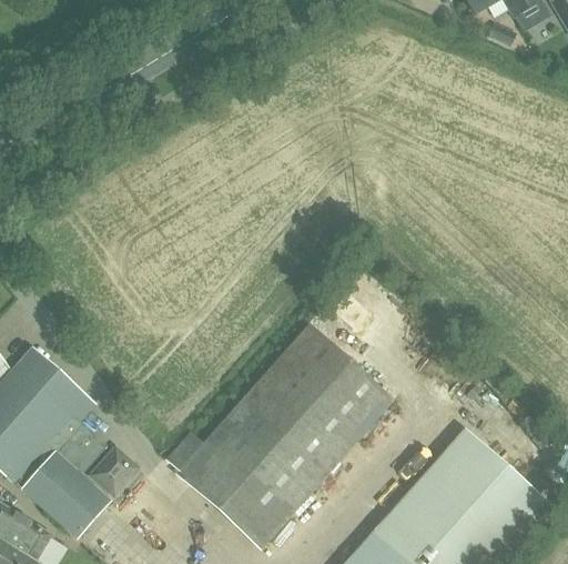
[(467,0),(474,11),(493,0),(467,0)]
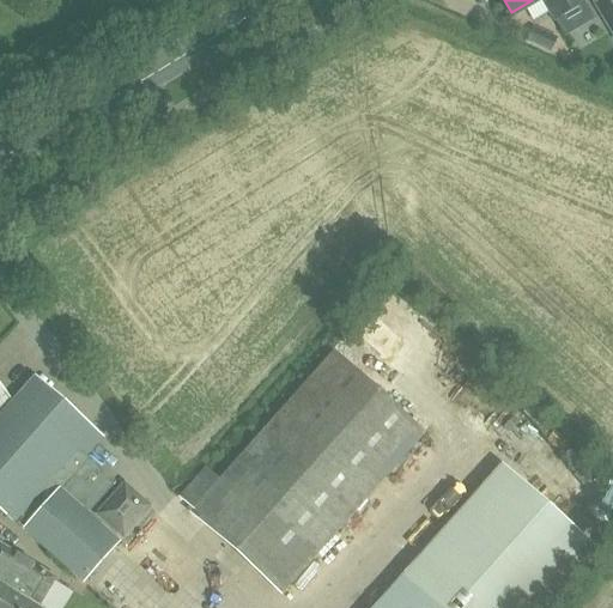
[(544,0),(554,17),(583,0),(544,0)]
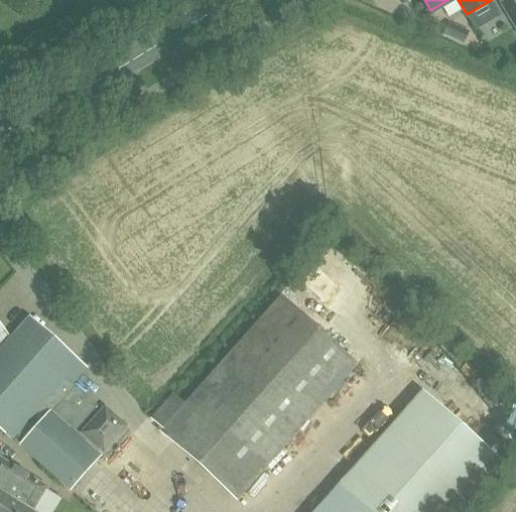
[(500,0),(515,24),(515,0),(500,0)]
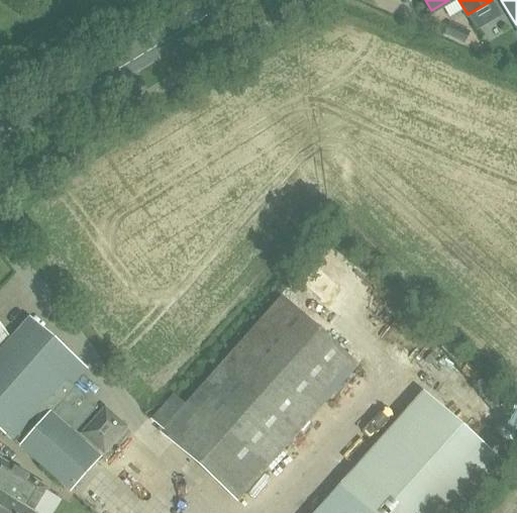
[(469,28),(450,20),(445,31),(463,39),(469,28)]
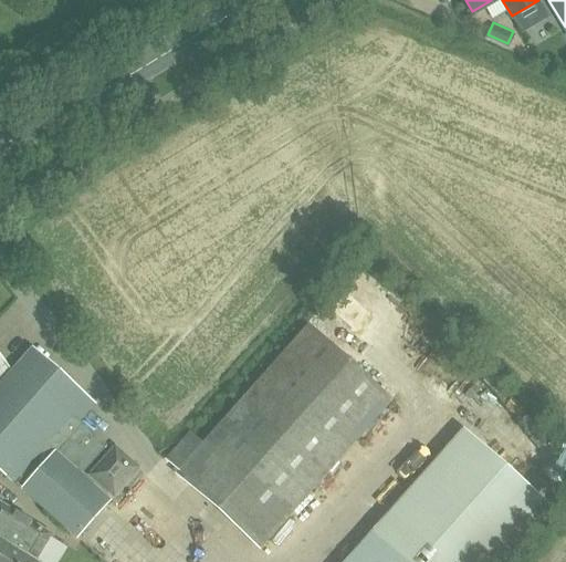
[(260,544),(391,396),(310,323),(178,470),(260,544)]
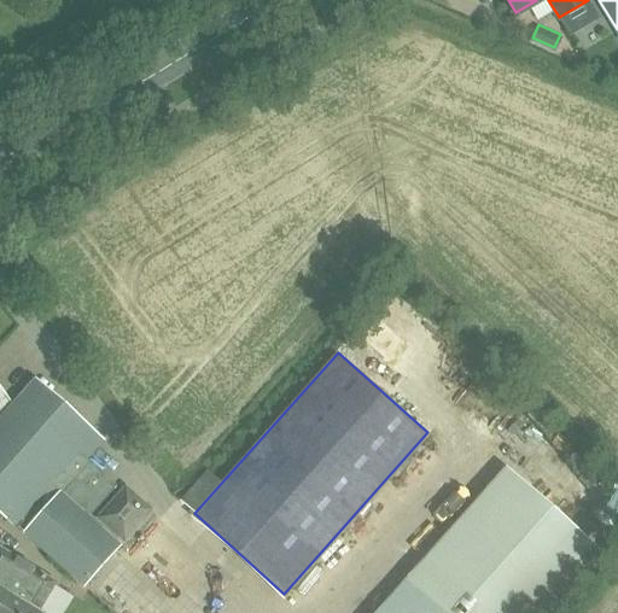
[(0,508),(83,583),(120,543),(88,514),(116,483),(87,455),(103,437),(35,378),(0,416),(0,508)]
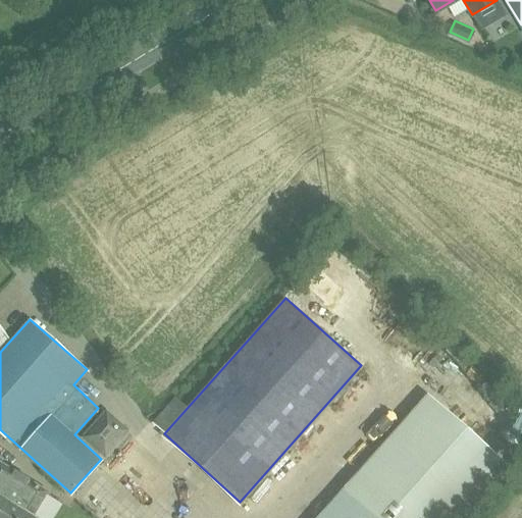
[(105,453),(127,427),(107,410),(85,434),(105,453)]
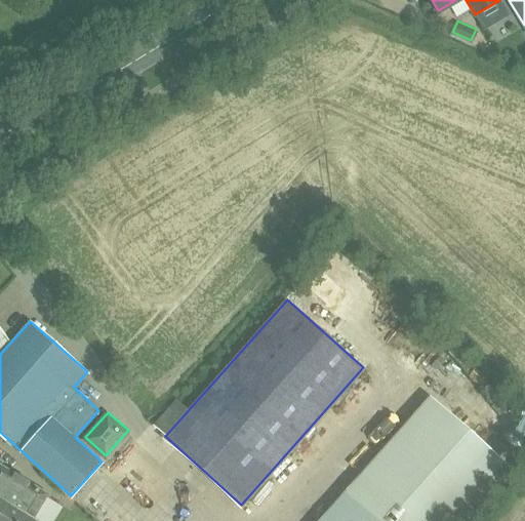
[(0,462),(0,492),(14,502),(3,520),(37,520),(39,519),(34,515),(48,491),(0,462)]
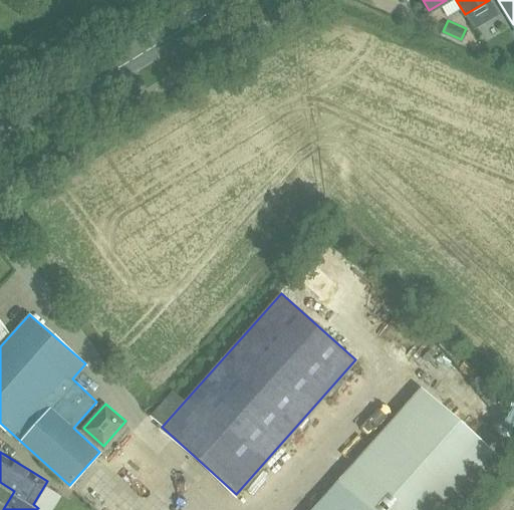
[(326,493),(310,509),(375,509),(339,478),(326,493)]
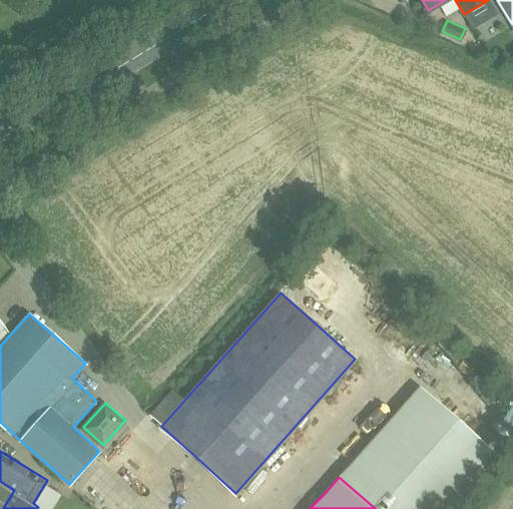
[(0,508),(3,508),(14,490),(0,481),(0,508)]
